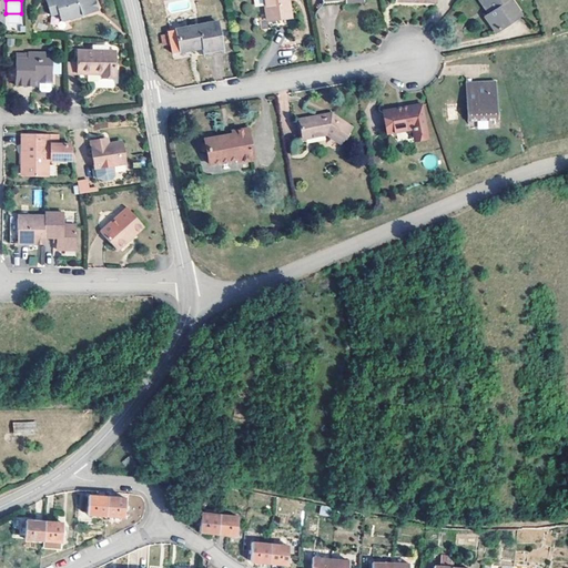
[(62,13),(64,21),(72,19),(73,19),(101,11),(98,0),(50,0),(54,16),(62,13)]
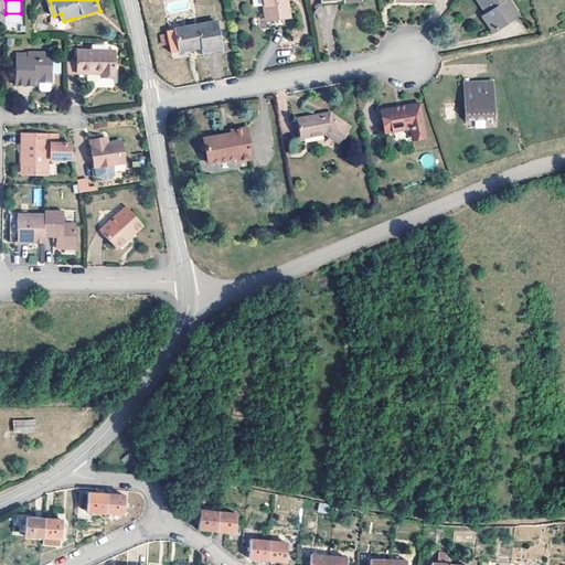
[(262,0),(264,14),(288,11),(286,0),(262,0)]
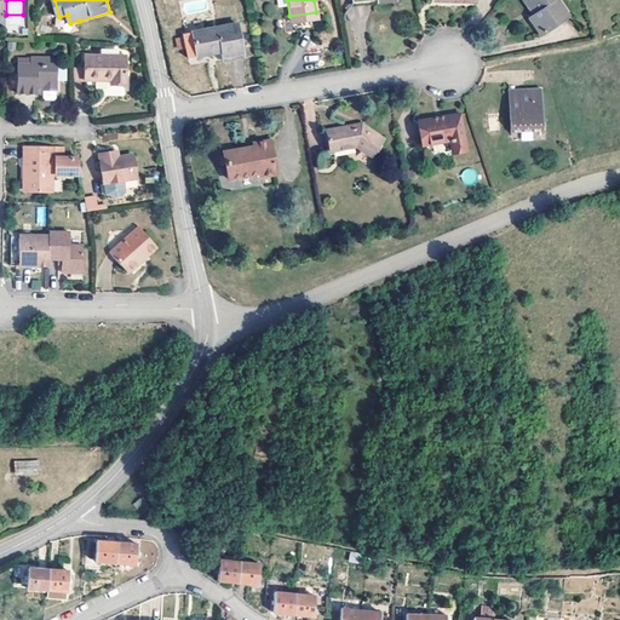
[(524,0),(532,13),(528,16),(539,33),(568,16),(558,0),(524,0)]
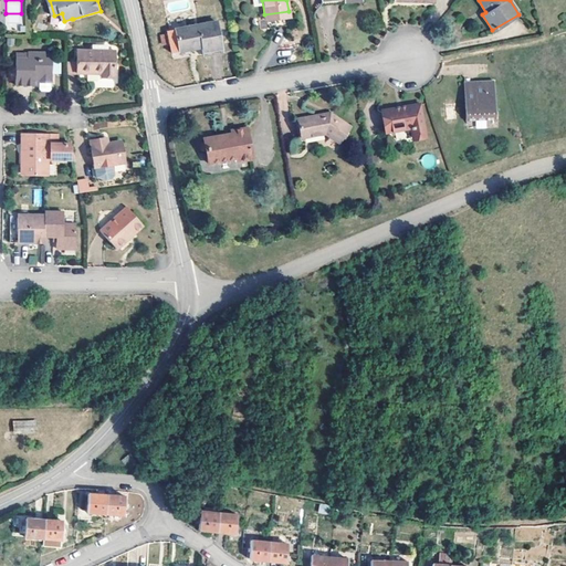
[(216,18),(167,27),(171,49),(200,43),(202,52),(221,49),(216,18)]
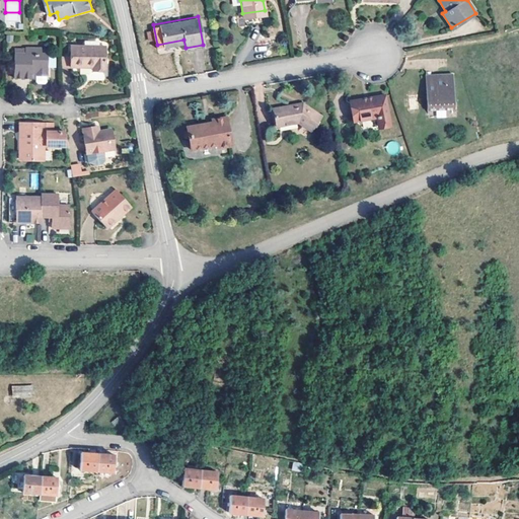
[(109,47),(74,47),(73,68),(96,68),(96,71),(108,71),(109,47)]
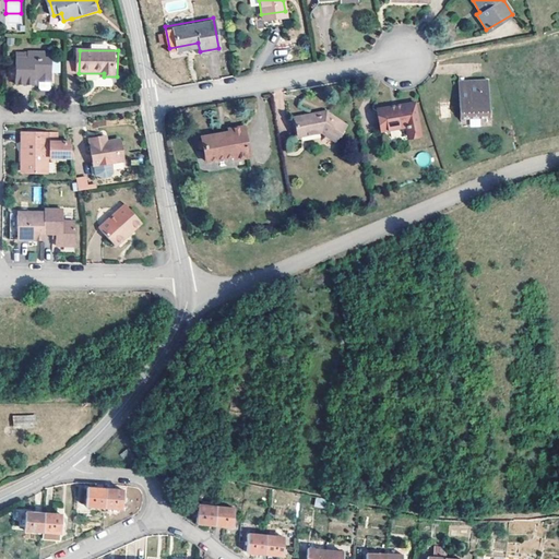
[(18,84),(36,85),(36,80),(42,80),(42,88),(43,91),(50,91),(52,88),(52,80),(54,80),(54,59),(42,59),(42,52),(18,52),(18,84)]
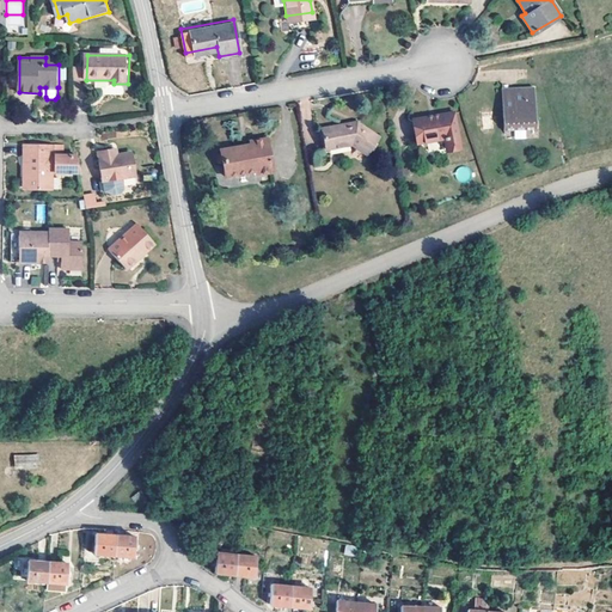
[(74,66),(73,80),(83,81),(83,66),(74,66)]
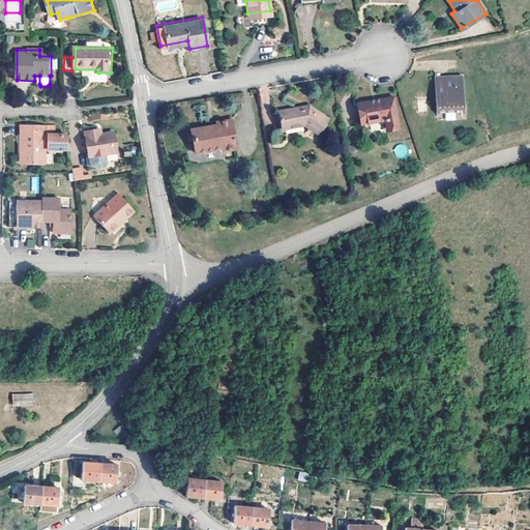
[(460,108),(459,72),(441,74),(441,78),(432,79),(433,109),(460,108)]
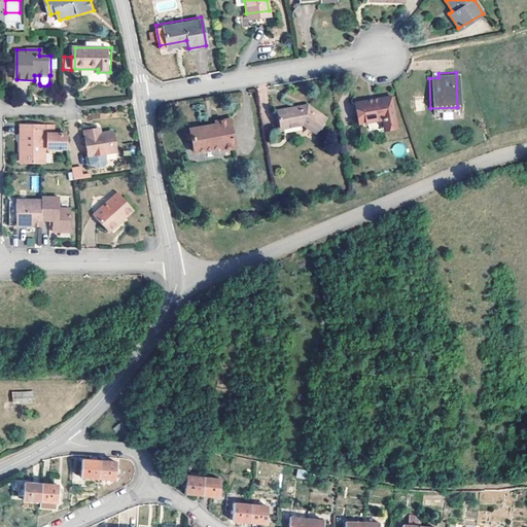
[(394,123),(389,95),(353,101),(357,120),(380,116),(381,125),(394,123)]
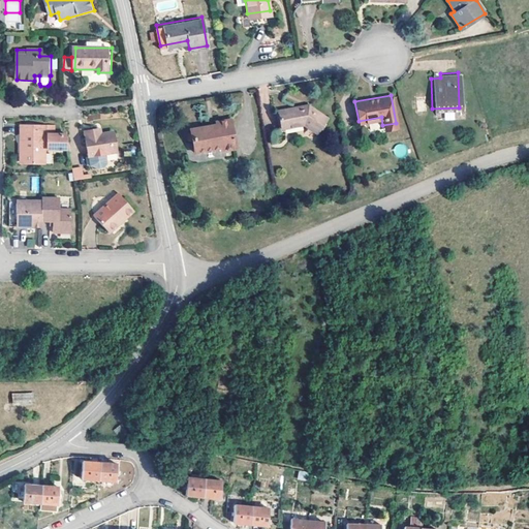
[(324,115),(306,102),(275,109),(279,126),(302,122),(313,130),(324,115)]
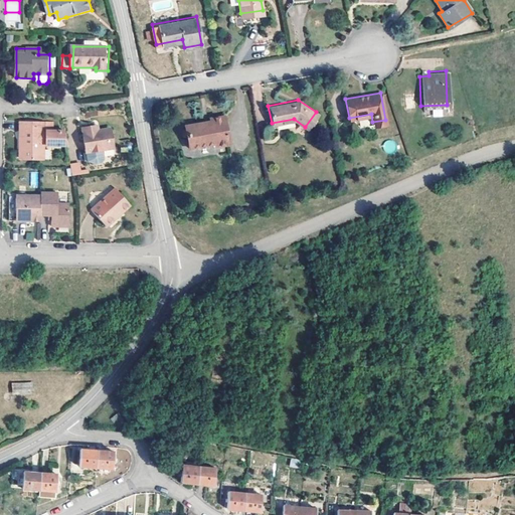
[(209,117),(210,119),(184,123),(188,146),(213,141),(213,145),(227,142),(222,114),(209,117)]
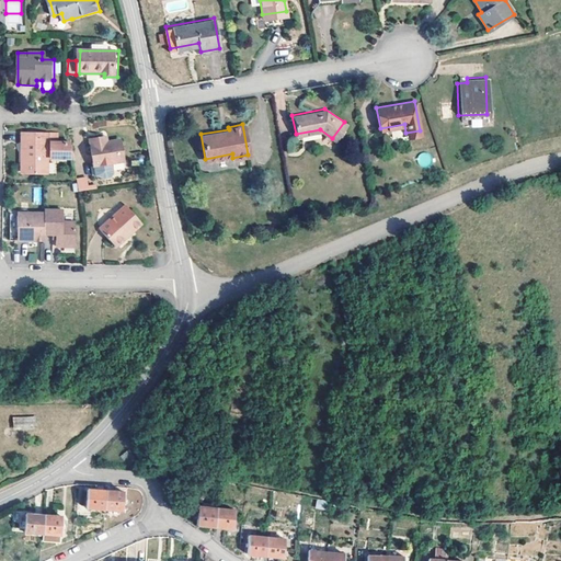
[(50,133),(23,133),(23,142),(25,142),(25,174),(50,174),(50,159),(76,159),(73,142),(60,142),(50,142),(50,133)]
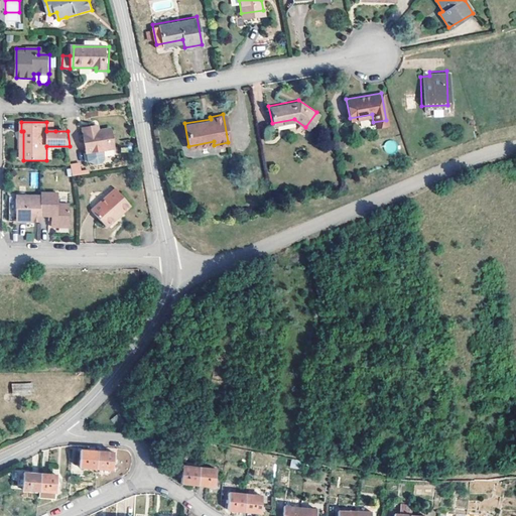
[(55,122),(46,122),(46,131),(55,131),(55,122)]
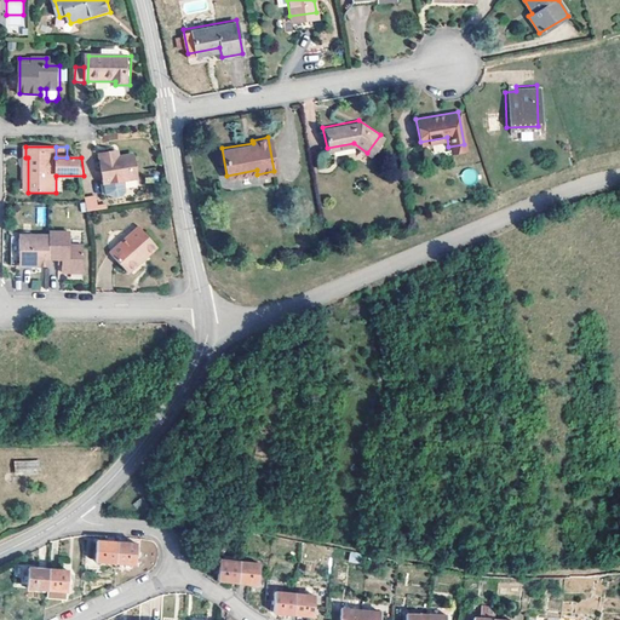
[(331,167),(331,151),(317,151),(317,168),(331,167)]
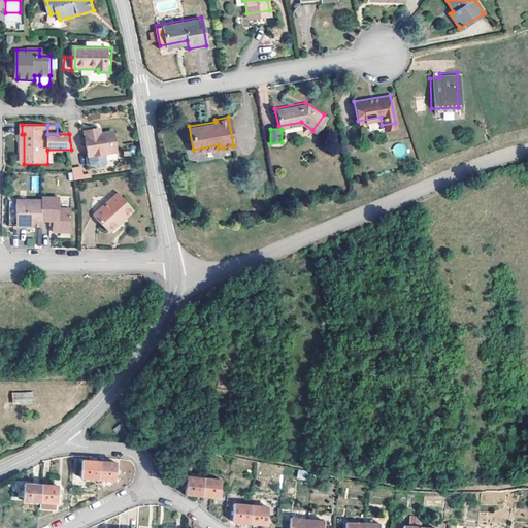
[(113,132),(104,133),(98,134),(97,130),(87,131),(92,157),(90,166),(103,168),(107,167),(110,163),(108,154),(117,153),(113,132)]
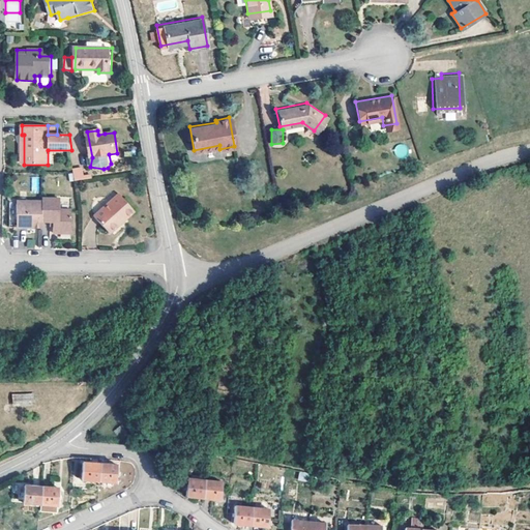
[(406,156),(406,146),(398,145),(396,156),(406,156)]
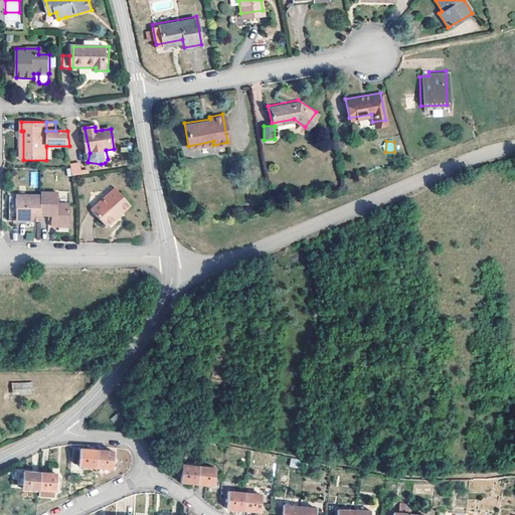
[(70,163),(71,175),(81,174),(79,162),(70,163)]
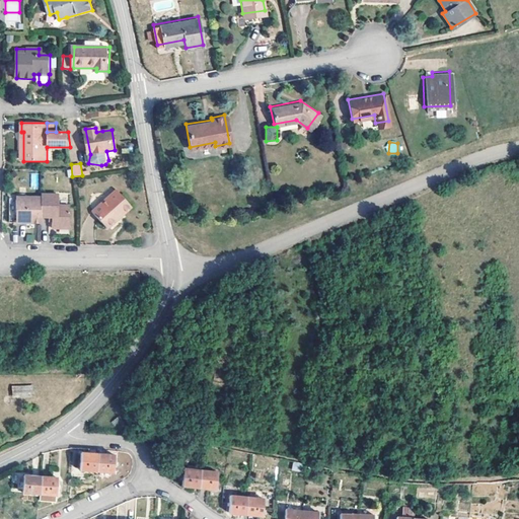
[(119,190),(94,211),(109,229),(121,219),(120,217),(126,212),(128,214),(135,207),(119,190)]
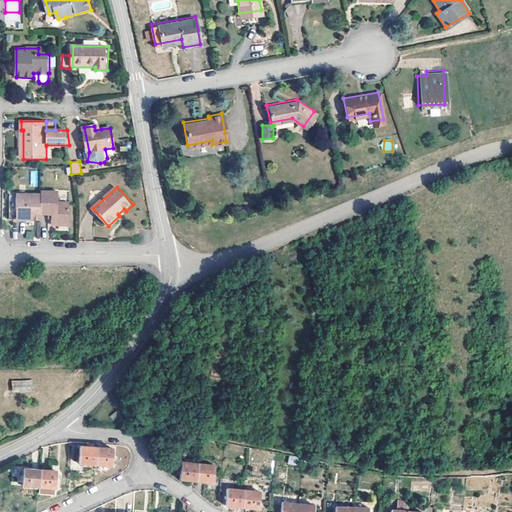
[(43,195),(42,214),(53,214),(53,225),(71,225),(71,204),(60,203),(60,193),(43,192),(43,195)]
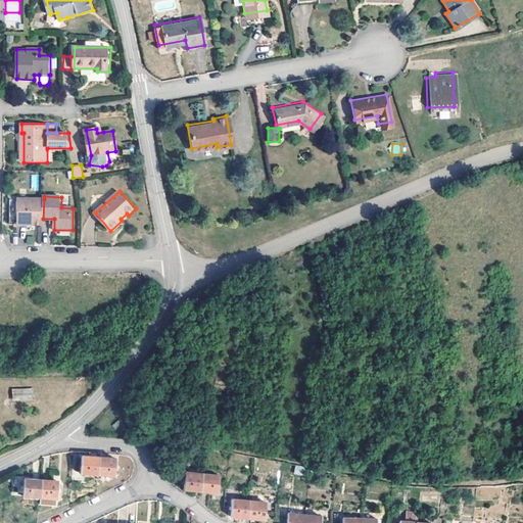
[(43,225),(43,219),(44,199),(11,199),(11,225),(43,225)]
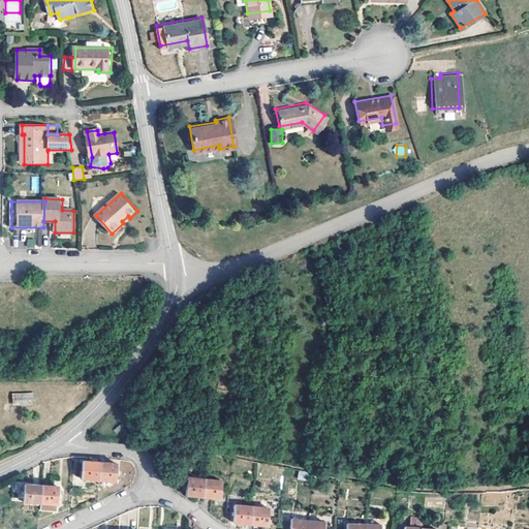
[(367,254),(364,240),(351,244),(355,257),(367,254)]
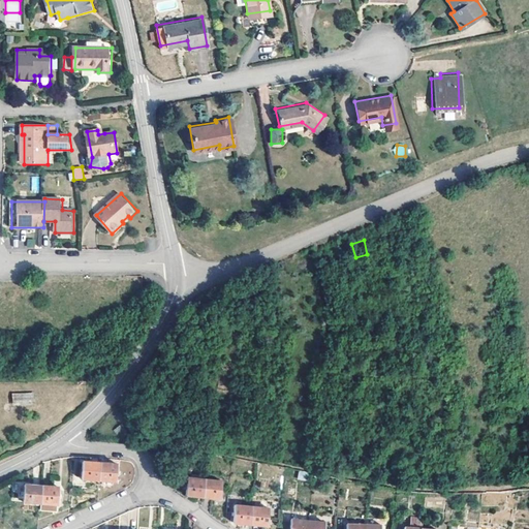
[(11,393),(12,405),(34,405),(33,393),(11,393)]
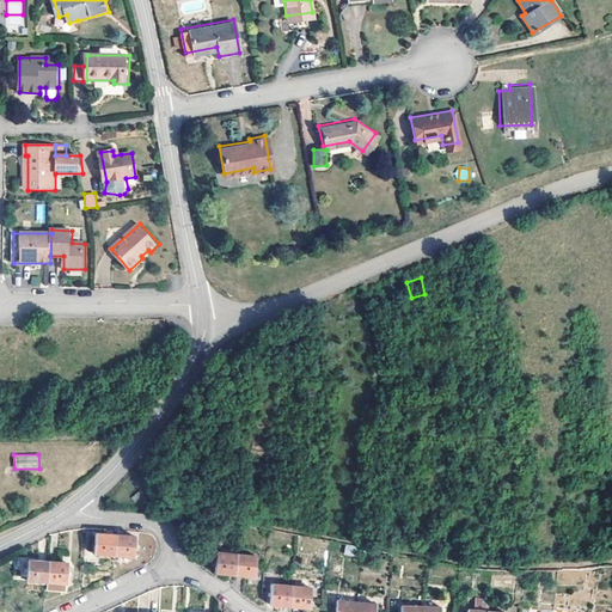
[(146,495),(141,489),(130,497),(135,503),(146,495)]
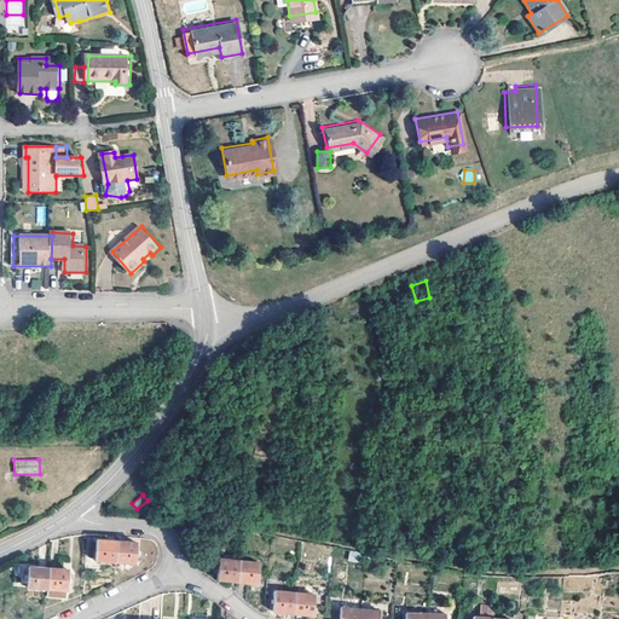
[(97,560),(116,562),(119,543),(99,541),(97,560)]
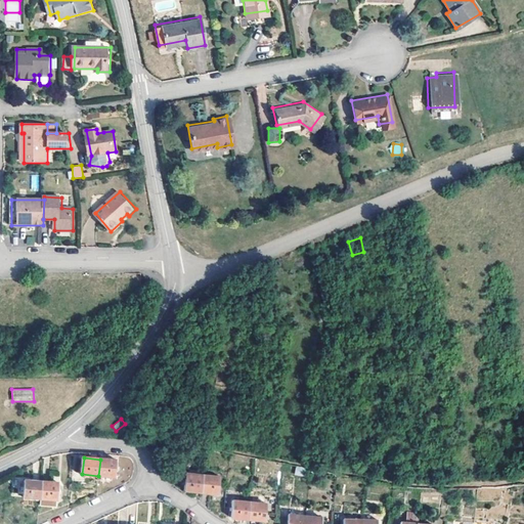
[(100,460),(98,476),(116,477),(117,461),(100,460)]
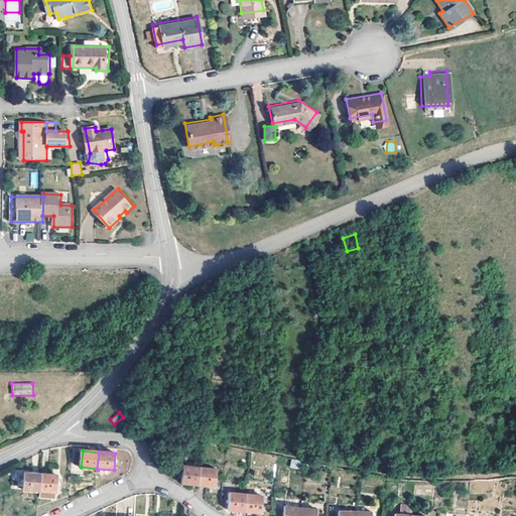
[(290,468),(299,469),(300,461),(291,460),(290,468)]
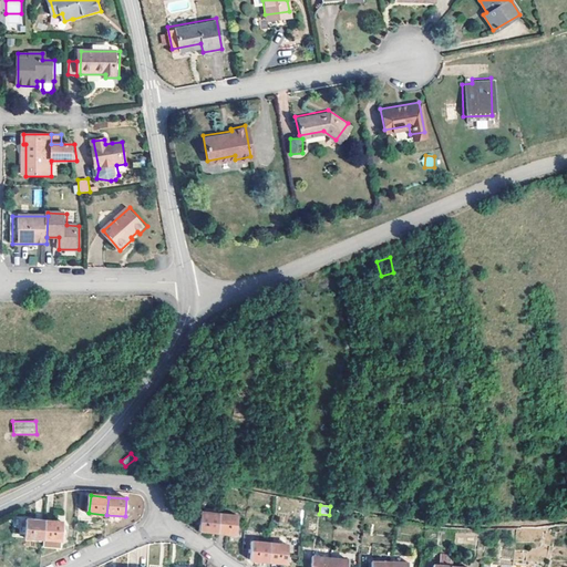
[(202,525),(200,533),(218,535),(220,516),(203,514),(202,522),(198,522),(198,525),(202,525)]
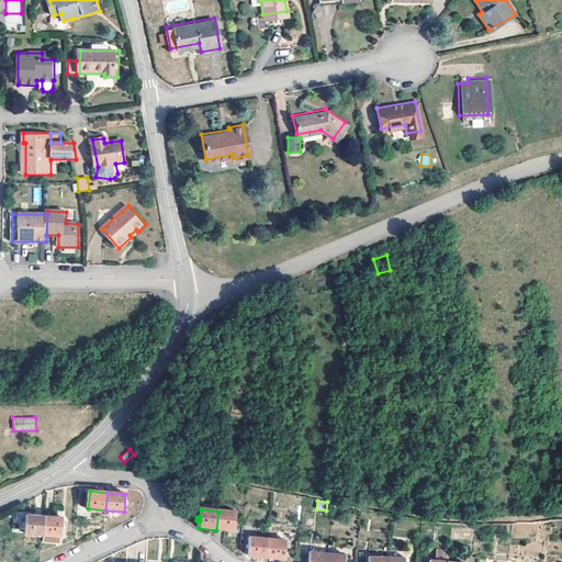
[(218,512),(216,530),(235,532),(237,514),(218,512)]
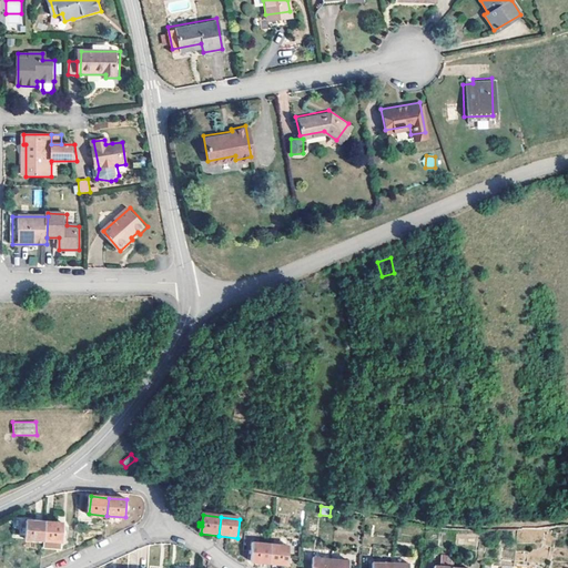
[(23,538),(42,539),(43,521),(26,519),(23,538)]
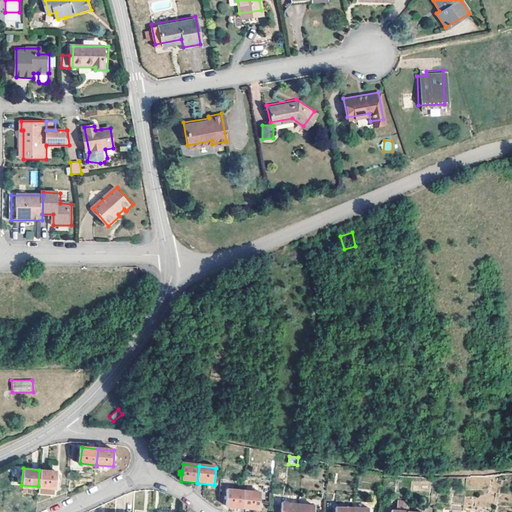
[(55,471),(39,470),(38,486),(39,486),(38,494),(53,495),(55,471)]
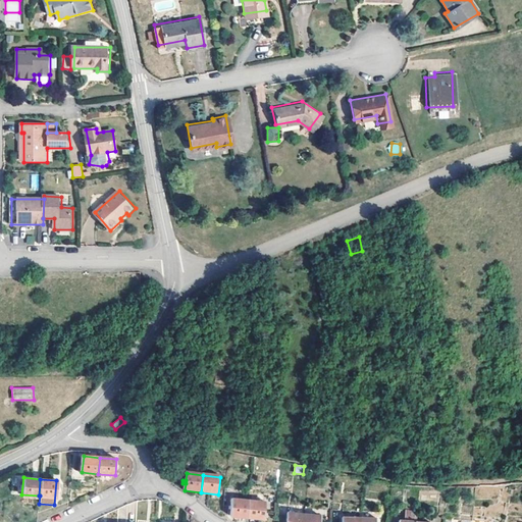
[(249,519),(251,503),(233,501),(231,517),(249,519)]
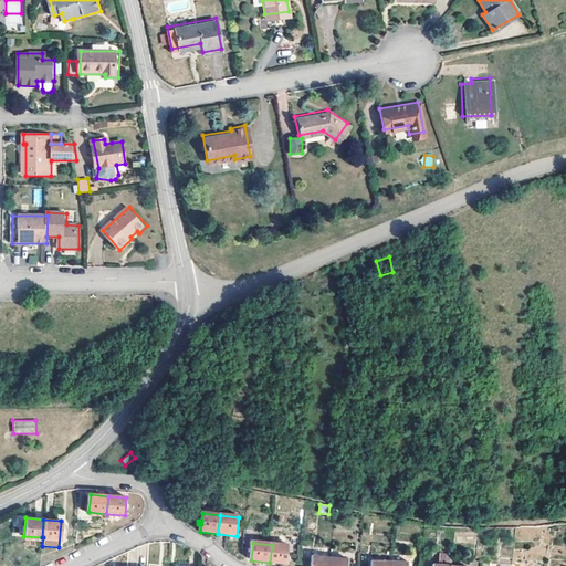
[(272,545),(270,563),(287,565),(290,547),(272,545)]
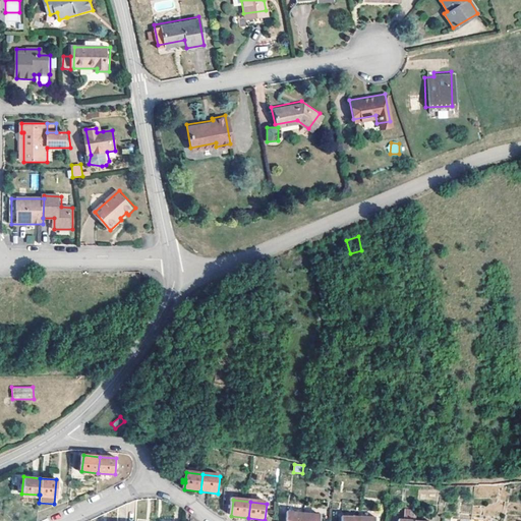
[(415,520),(417,510),(406,509),(405,520),(398,520),(415,520)]
